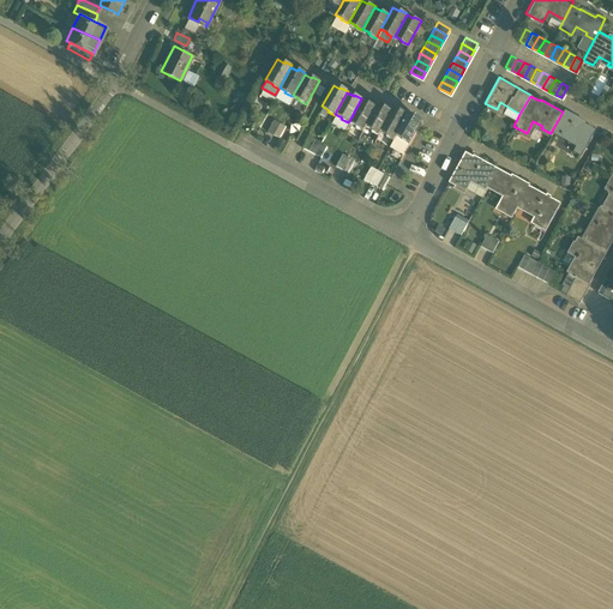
[(366,104),(360,101),(349,121),(355,125),(354,126),(361,130),(365,125),(374,107),(367,102),(366,104)]
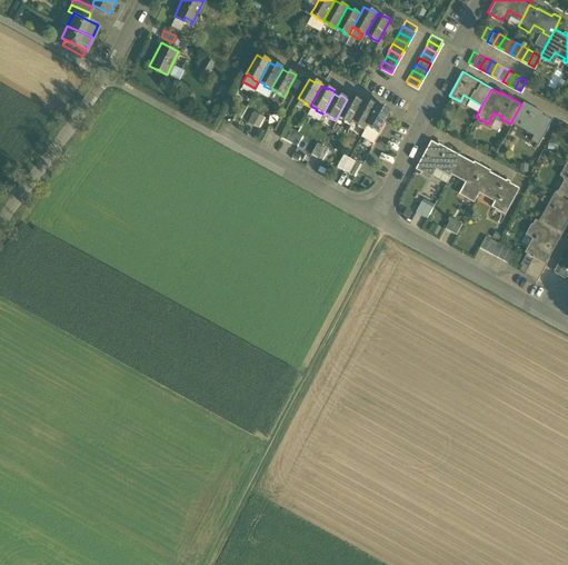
[(354,100),(348,97),(347,99),(338,116),(344,119),(342,120),(349,125),(351,121),(361,102),(355,98),(354,100)]
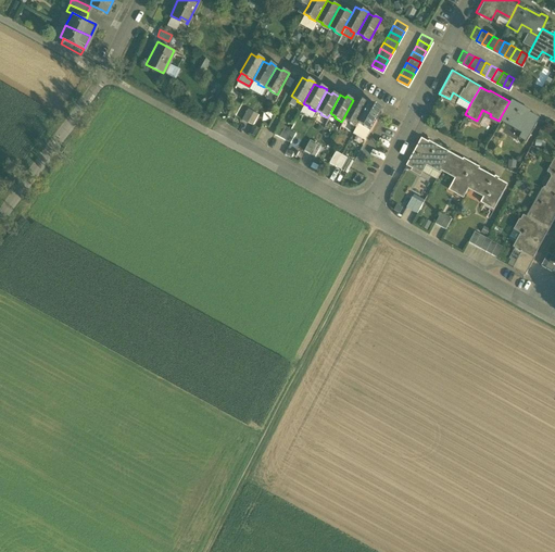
[(360,101),(354,98),(353,100),(343,118),(349,121),(349,123),(355,126),(368,103),(361,100),(360,101)]
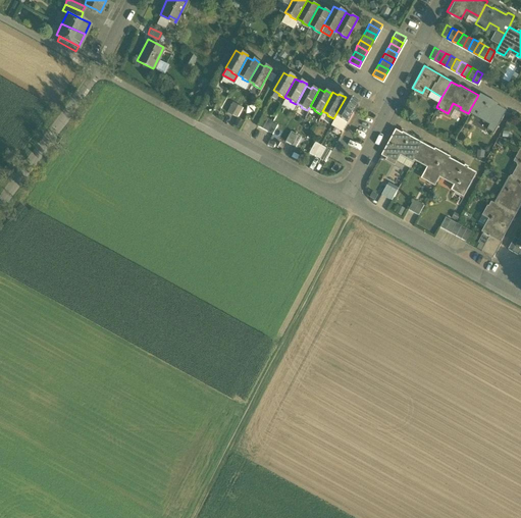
[(493,99),(479,92),(478,95),(470,109),(478,113),(479,111),(484,114),(482,118),(488,121),(486,126),(493,131),(506,108),(492,101),(493,99)]
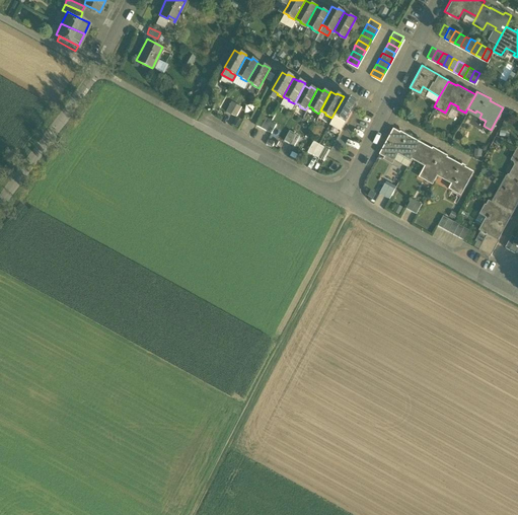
[(224,95),(219,92),(213,102),(219,105),(224,95)]
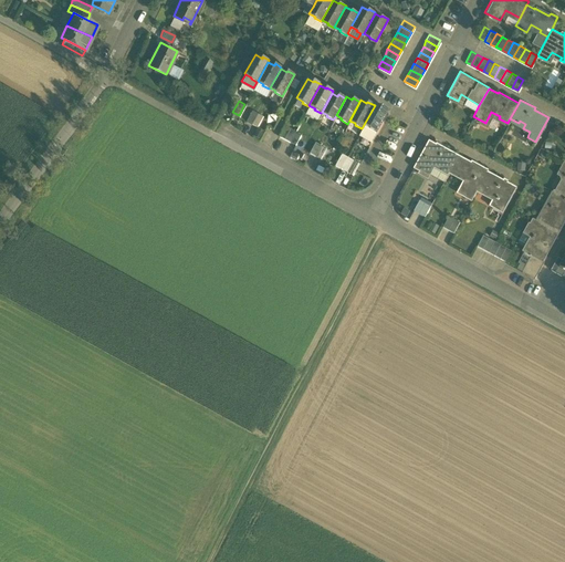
[(380,107),(375,104),(375,105),(362,128),(358,134),(372,141),(388,110),(382,106),(380,107)]
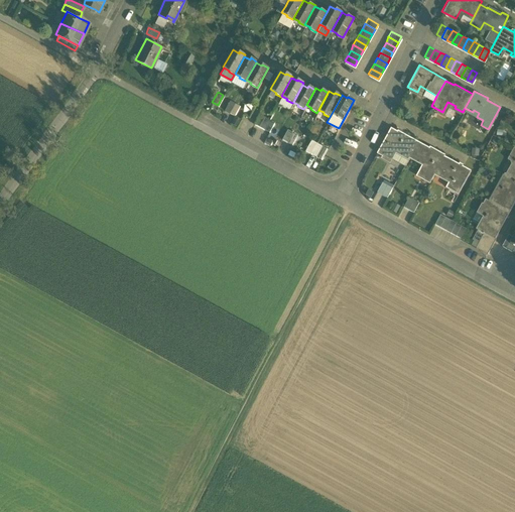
[(229,99),(224,108),(229,111),(234,102),(229,99)]
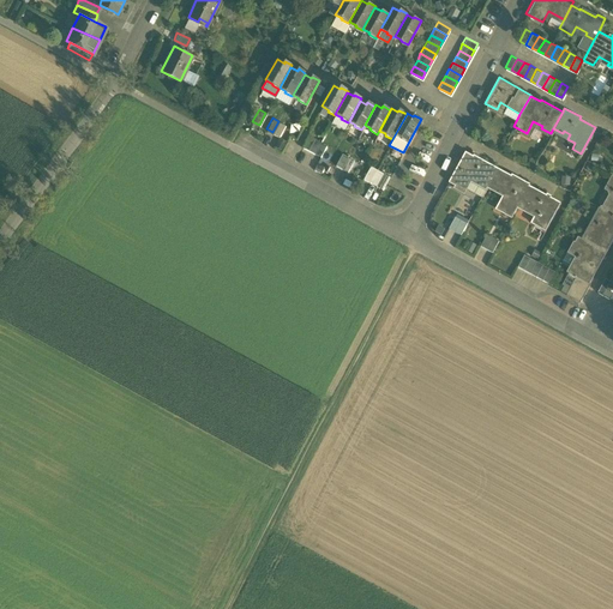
[(284,124),(278,121),(272,132),(278,136),(284,124)]
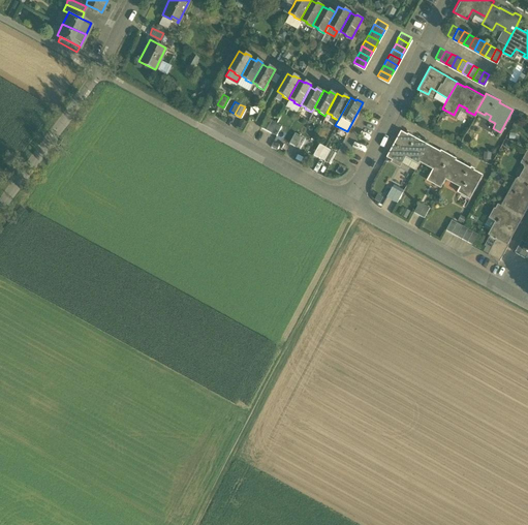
[(276,121),(266,116),(260,125),(271,131),(276,121)]
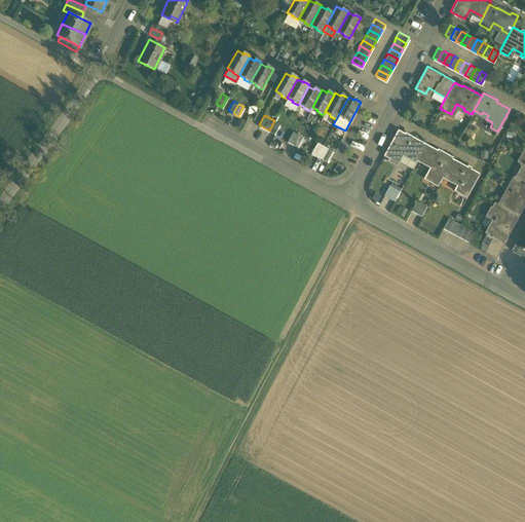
[(285,125),(274,120),(269,131),(279,136),(285,125)]
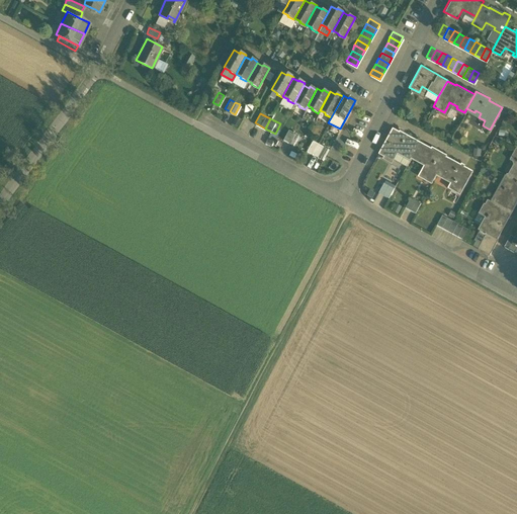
[(401,132),(392,126),(377,152),(390,159),(396,149),(410,157),(411,155),(419,141),(402,131),(401,132)]
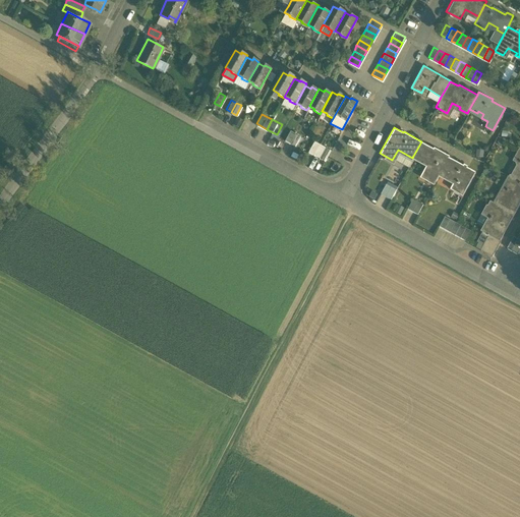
[(290,129),(285,138),(289,141),(295,131),(290,129)]
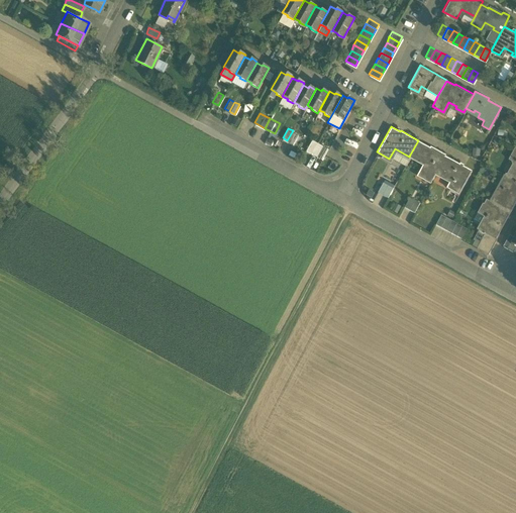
[(293,130),(287,140),(292,143),(298,133),(293,130)]
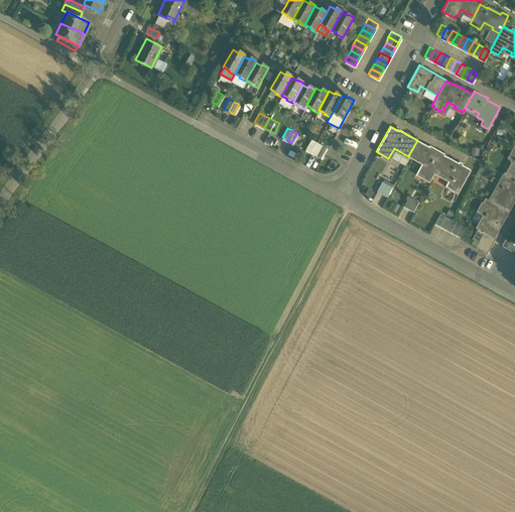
[(316,141),(310,138),(305,148),(310,151),(316,141)]
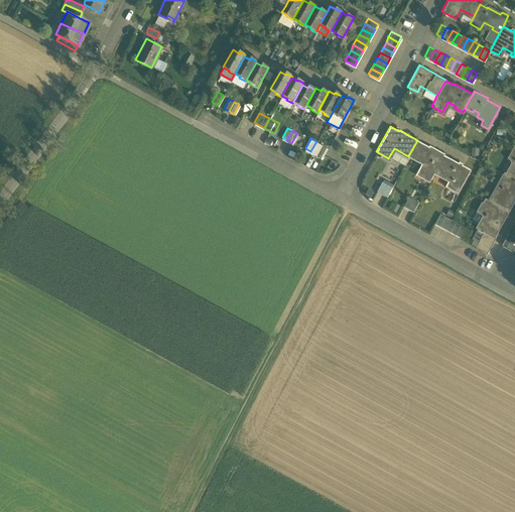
[(443,154),(417,140),(409,154),(425,163),(418,175),(429,180),(434,170),(443,154)]
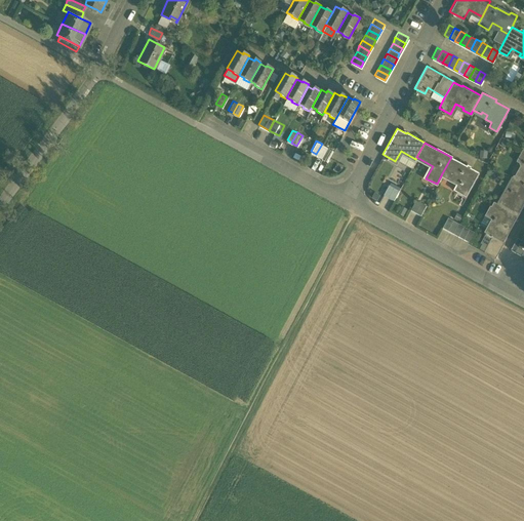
[(331,150),(322,144),(316,154),(326,159),(331,150)]
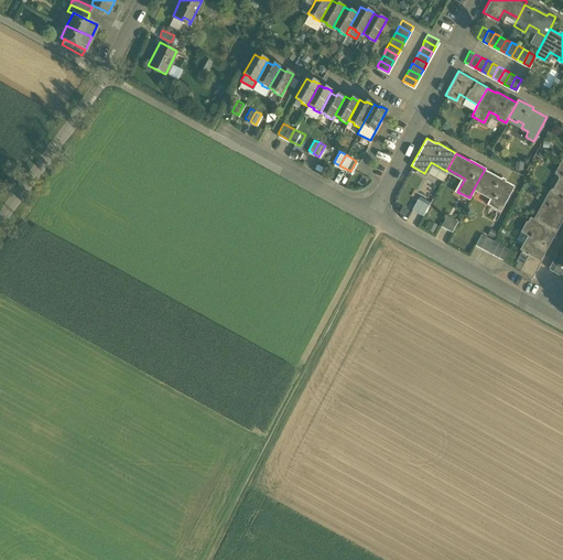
[(562,159),(562,158),(555,170),(562,173),(561,175),(562,175),(553,191),(562,196),(562,159)]
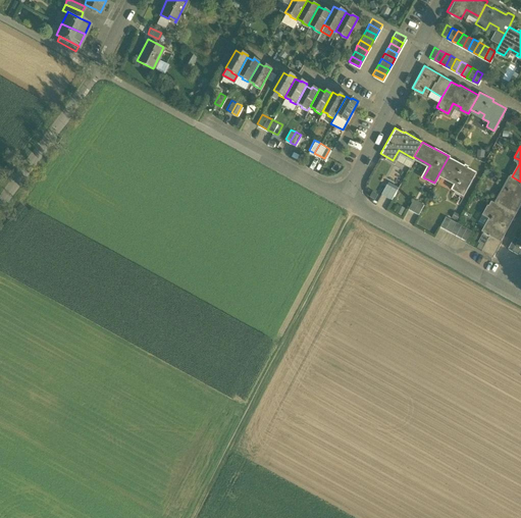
[(475,171),(449,156),(439,172),(456,182),(453,190),(462,195),(475,171)]
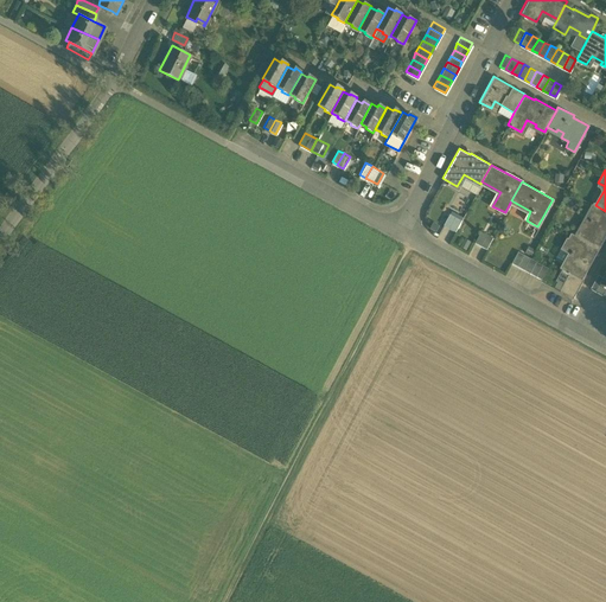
[(605,211),(595,205),(591,203),(584,216),(589,219),(580,237),(598,248),(605,232),(605,211)]
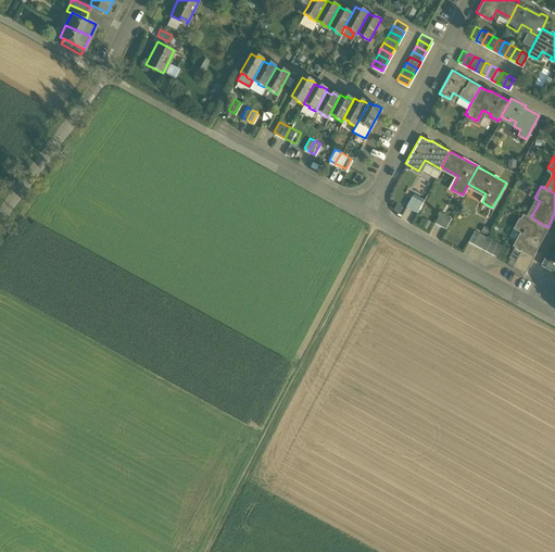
[(423,201),(412,195),(405,205),(416,211),(423,201)]
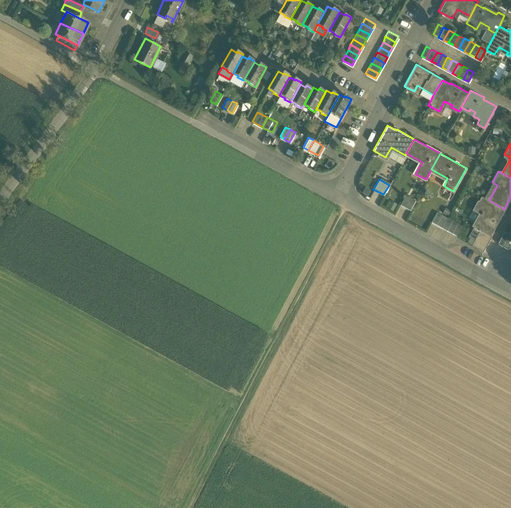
[(415,199),(405,194),(400,203),(410,209),(415,199)]
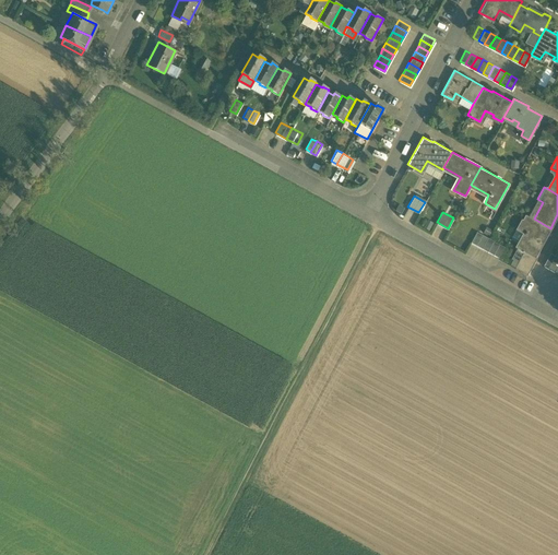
[(534,219),(525,214),(519,225),(526,229),(517,247),(523,250),(535,257),(535,256),(550,228),(534,219)]
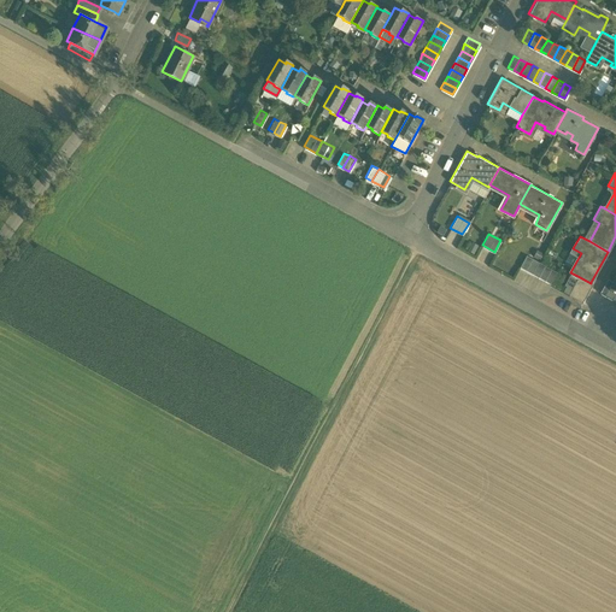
[(538,260),(526,254),(520,265),(532,272),(538,260)]
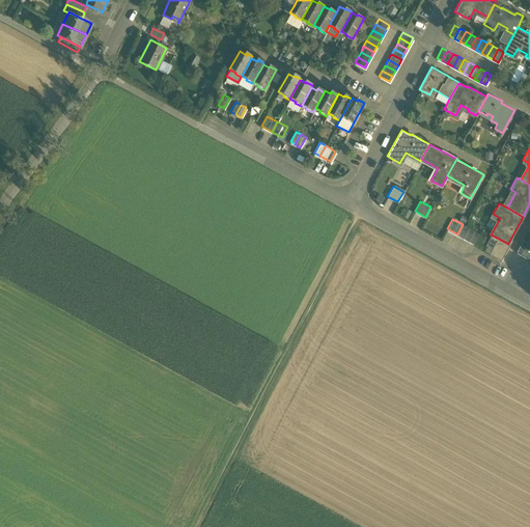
[(469,227),(463,224),(457,234),(463,238),(469,227)]
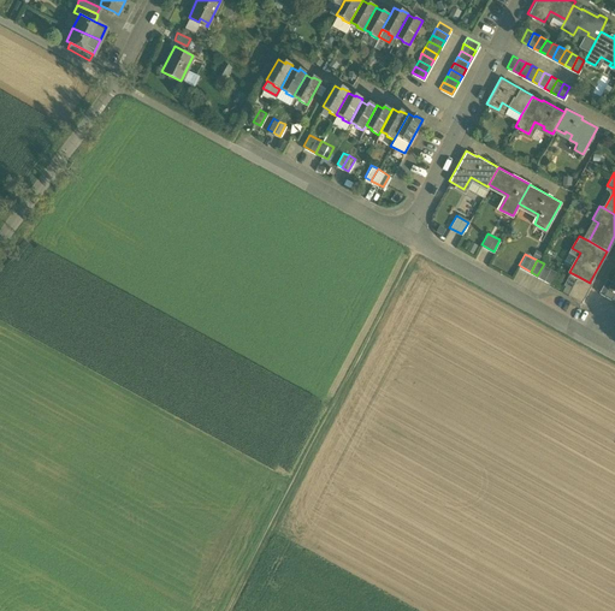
[(550,267),(544,264),(537,276),(543,279),(550,267)]
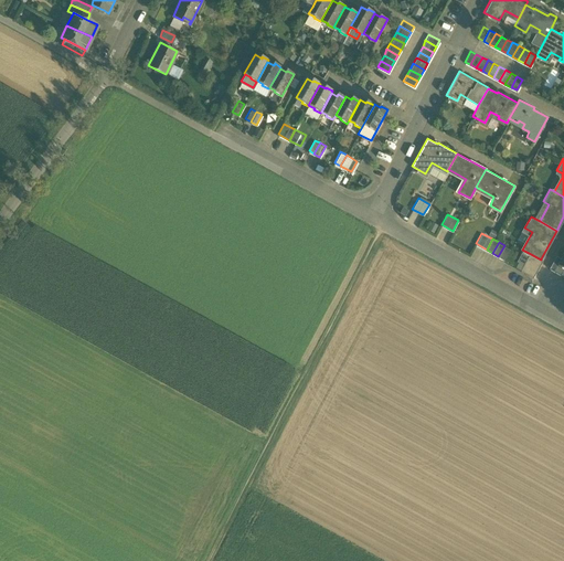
[(504,245),(498,256),(504,260),(510,249),(504,245)]
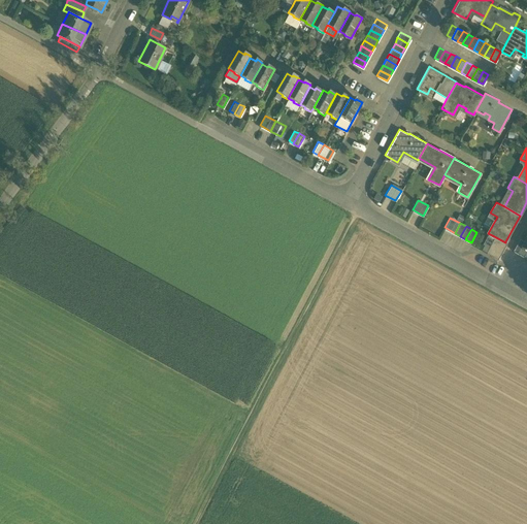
[(505,242),(494,236),(489,247),(501,253),(506,242),(505,241),(505,242)]
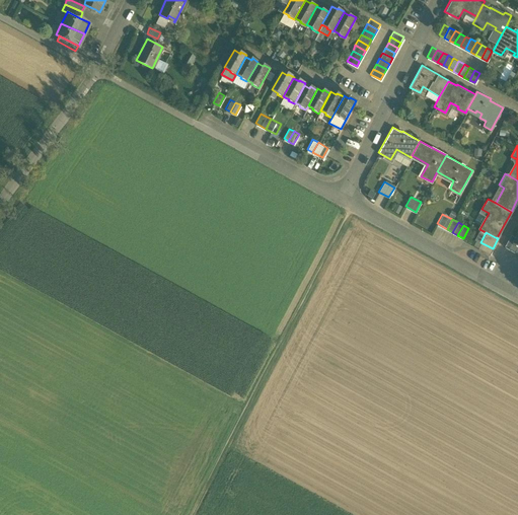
[(515,236),(511,234),(504,245),(510,248),(516,237),(514,236),(515,236)]
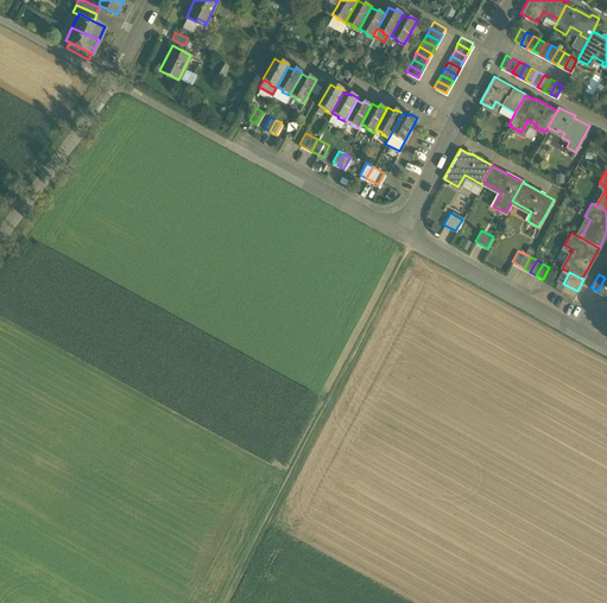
[(577,291),(563,284),(561,290),(574,297),(577,291)]
